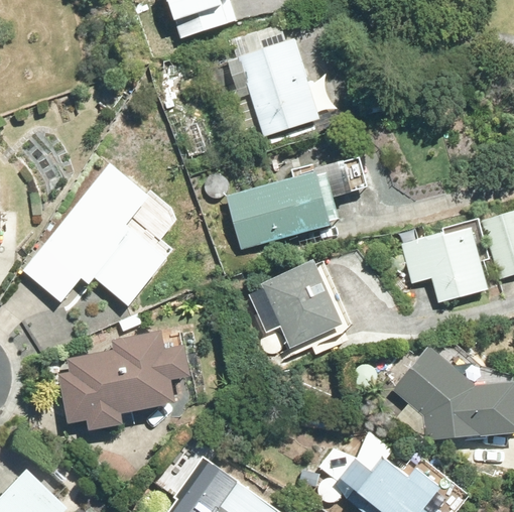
[(166,0),(173,19),(221,2),(219,0),(166,0)]
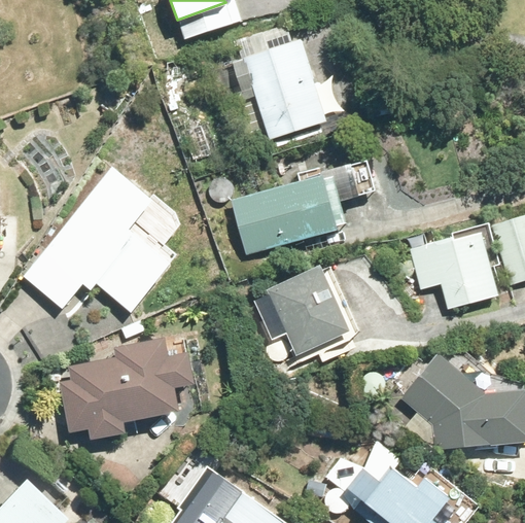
[(225,2),(177,20),(183,40),(232,23),(225,2)]
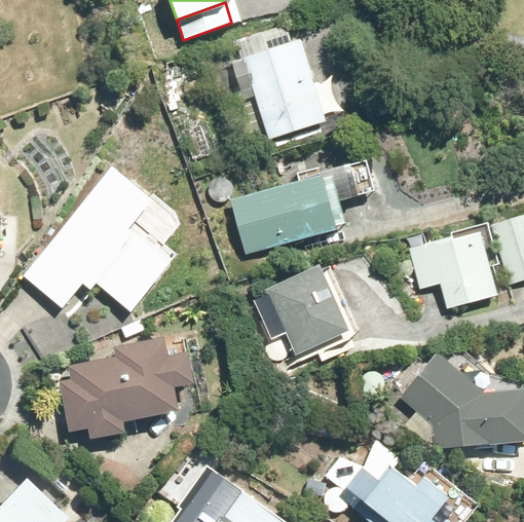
[(241,60),(231,64),(240,92),(251,89),(267,140),(327,120),(300,37),(290,41),(286,28),(236,44),(241,60)]
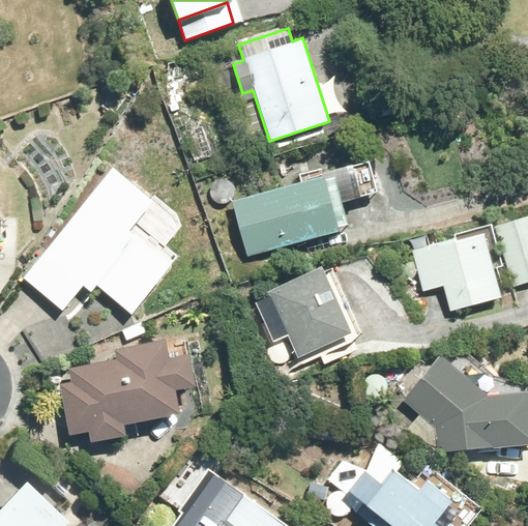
[(175,257),(164,247),(181,226),(176,212),(153,194),(151,196),(113,166),(23,280),(61,312),(82,286),(90,292),(94,286),(130,314),(175,257)]
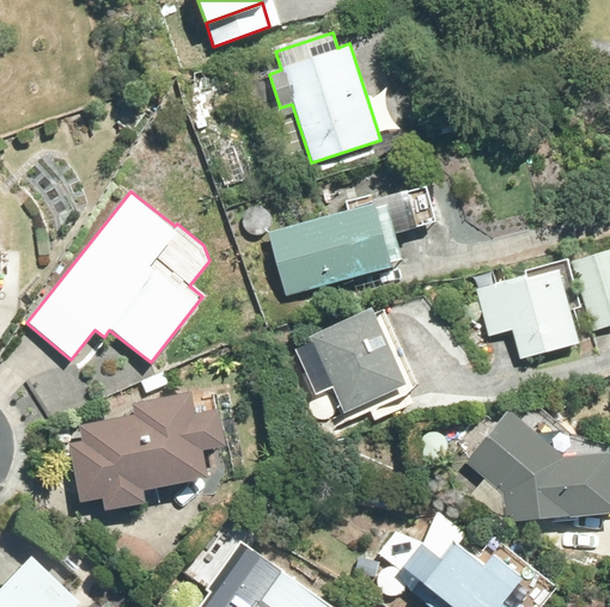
[(376,208),(373,201),(267,234),(285,298),(402,259),(386,206),(376,208)]
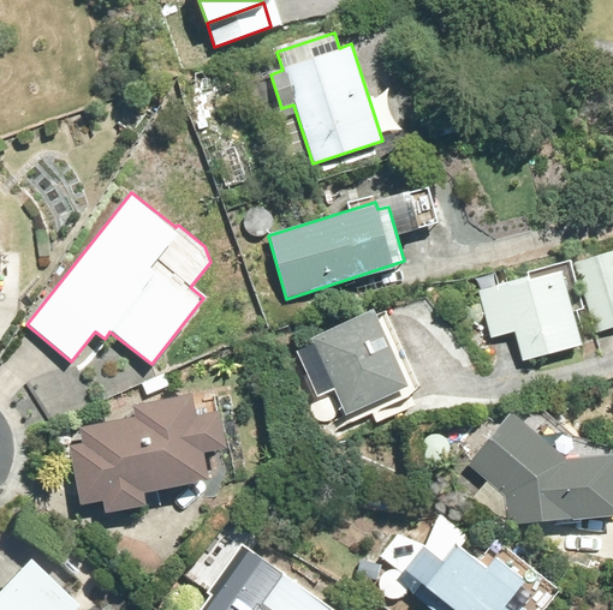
[(612,252),(572,265),(594,335),(612,329),(612,252)]
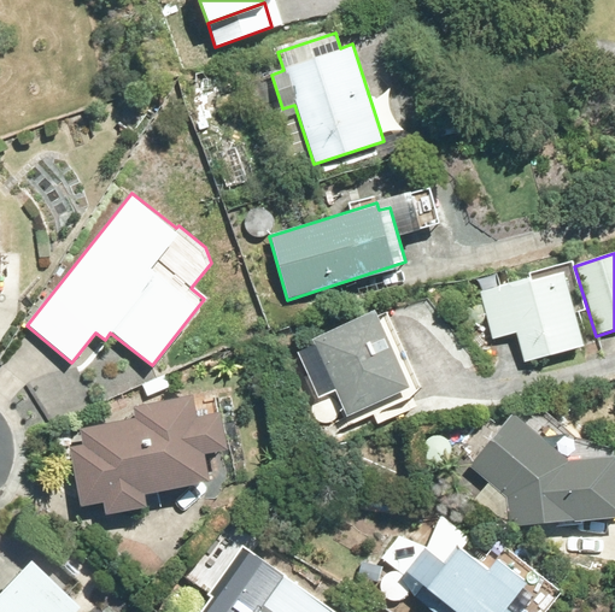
[(17,256),(6,256),(6,289),(17,288),(17,256)]
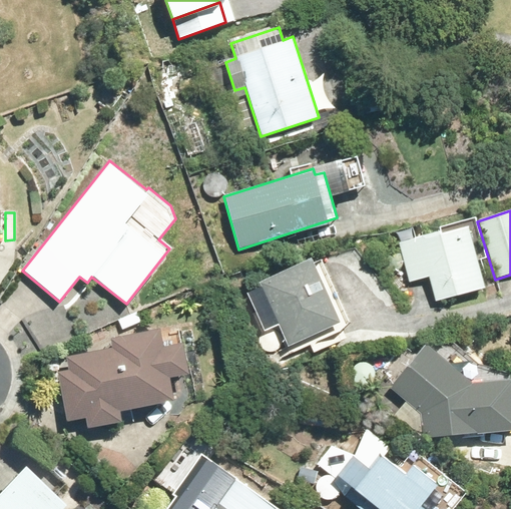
[(469,223),(398,242),(409,284),(428,279),(434,302),(486,289),(469,223)]
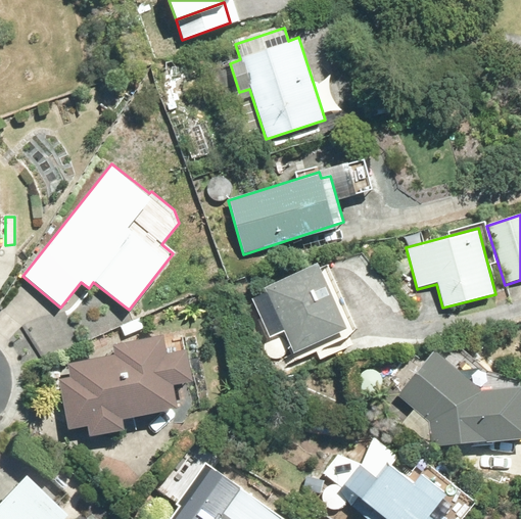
[(267,293),(251,300),(270,339),(284,333),(293,354),(347,329),(318,263),(264,287),(267,293)]
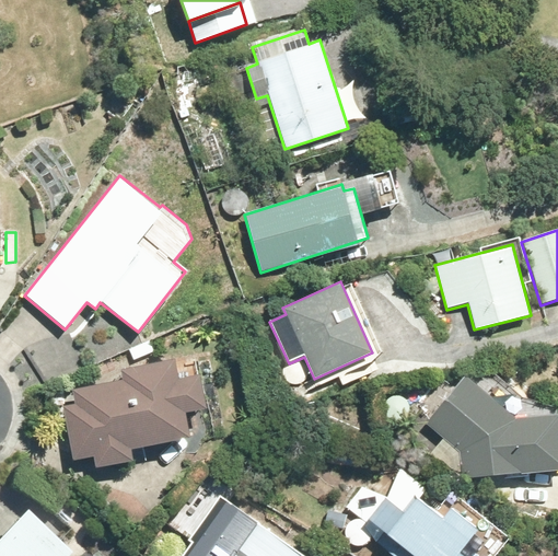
[(121,379),(72,390),(76,403),(61,406),(72,461),(92,456),(94,466),(132,459),(130,448),(189,435),(185,407),(206,405),(199,372),(177,377),(174,357),(120,369),(121,379)]
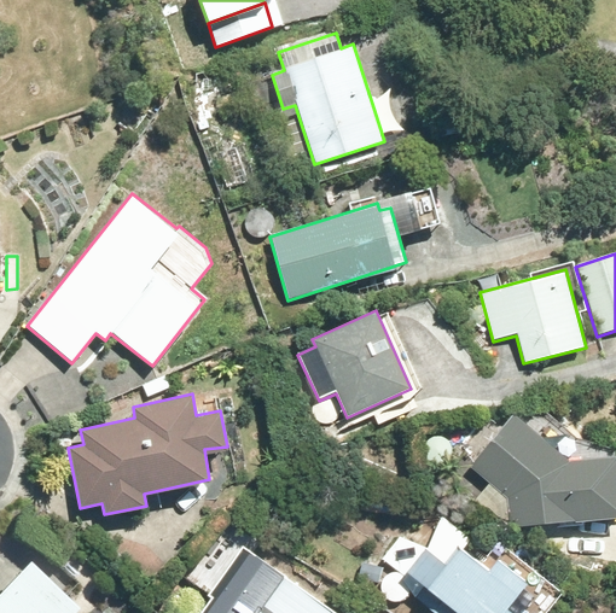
[(512,413),(468,468),(505,498),(510,529),(615,518),(615,455),(615,448),(592,450),(563,426),(518,418),(512,413)]
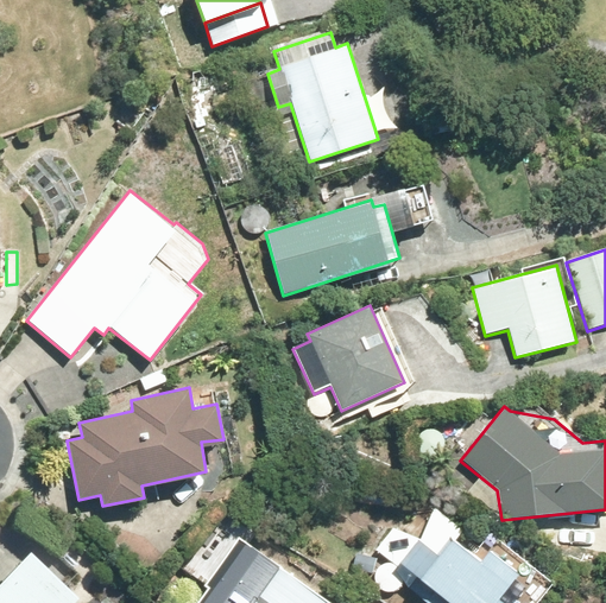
[(418,538),(395,572),(406,589),(423,602),(502,602),(497,598),(518,572),(490,548),(480,559),(450,537),(436,552),(418,538)]
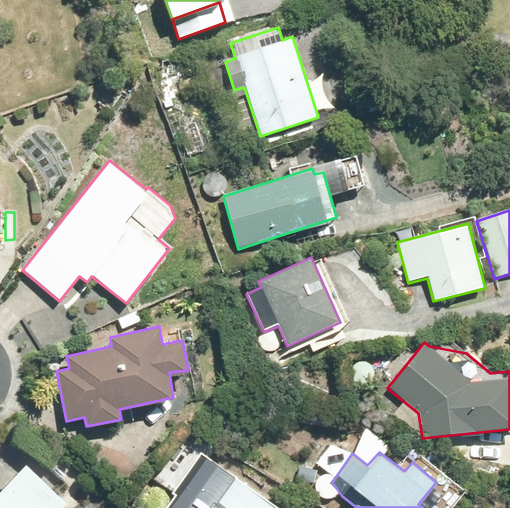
[(279,507),(199,453),(180,480),(183,483),(165,507),(279,507)]
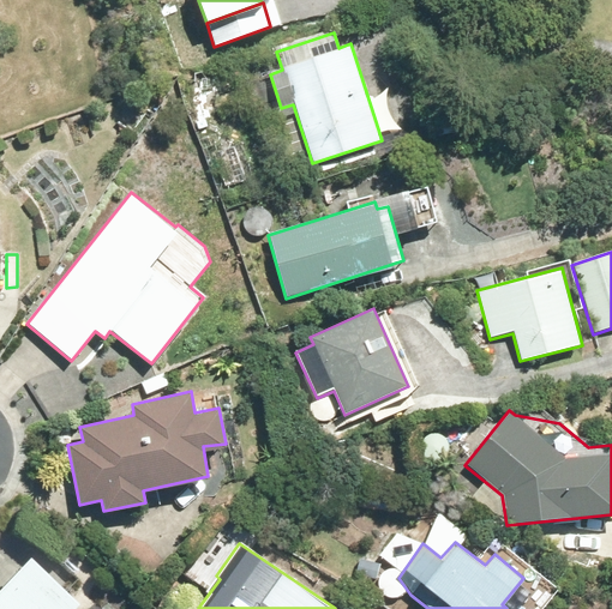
[(358,560),(355,577),(376,580),(378,564),(358,560)]
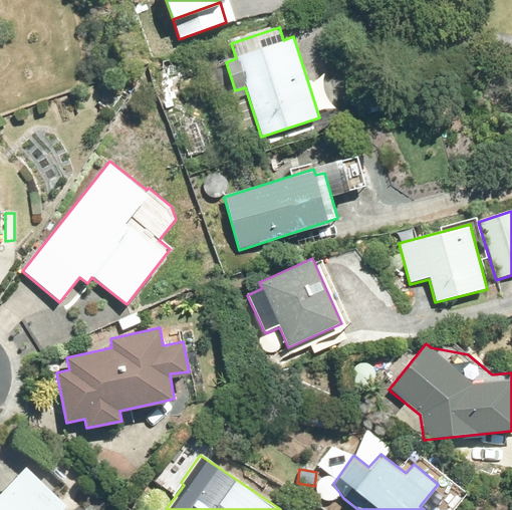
[(54,509),(14,471),(0,486),(0,509),(54,509)]
